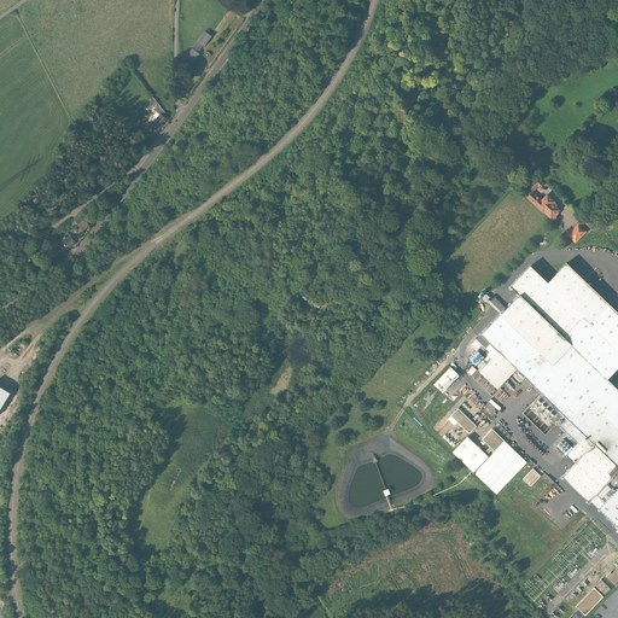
[(197,54),(200,48),(209,36),(202,31),(193,45),(197,47),(193,52),(192,51),(185,62),(193,66),(199,56),(197,54)]
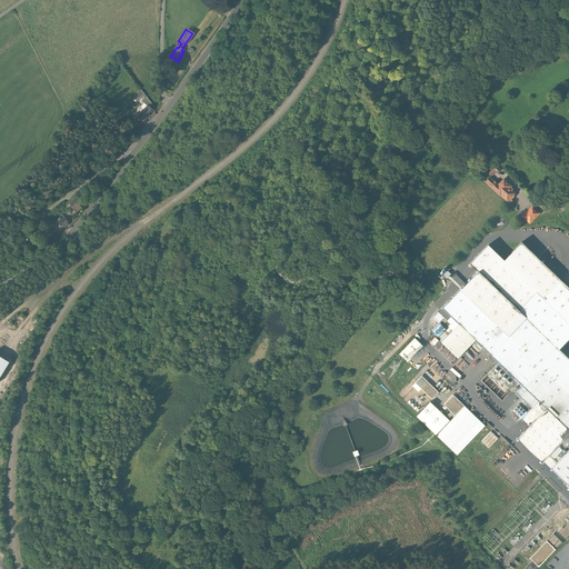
[(140,99),(145,92),(141,89),(136,96),(140,99)]
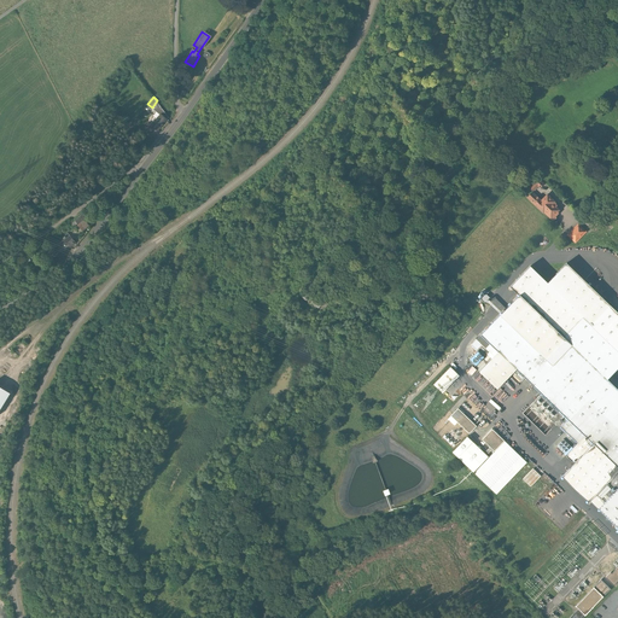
[(158,106),(153,111),(159,116),(150,124),(158,133),(172,121),(158,106)]
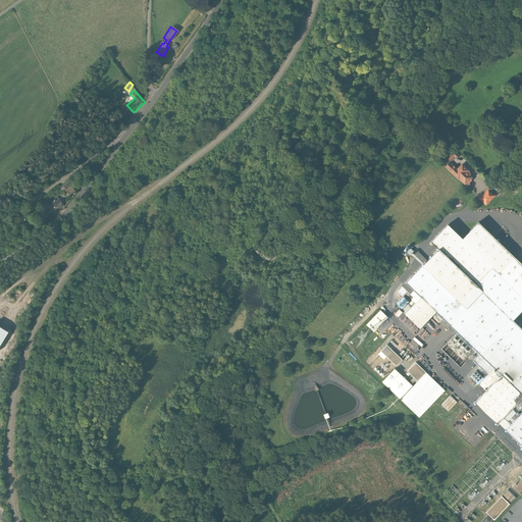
[(460,156),(455,152),(448,160),(450,162),(445,167),(459,180),(460,179),(468,188),(471,185),(469,183),(472,179),(466,174),(469,170),(462,163),(458,168),(451,163),(456,157),(458,159),(460,156)]
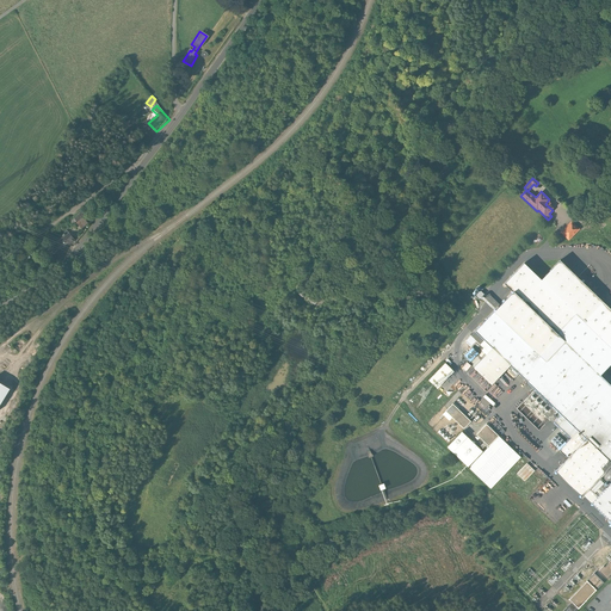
[(580,230),(573,223),(562,234),(569,241),(580,230)]
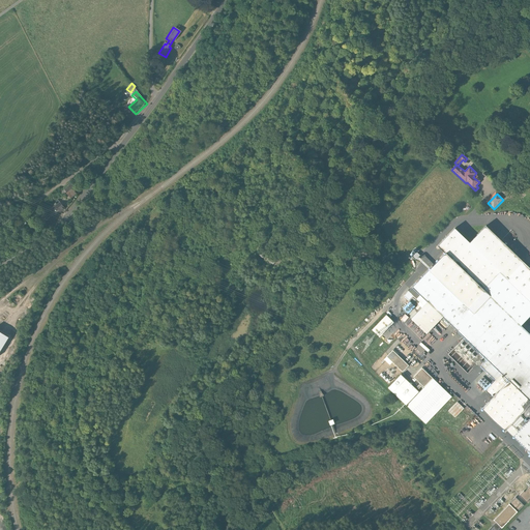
[(57,209),(46,218),(52,226),(63,216),(57,209)]
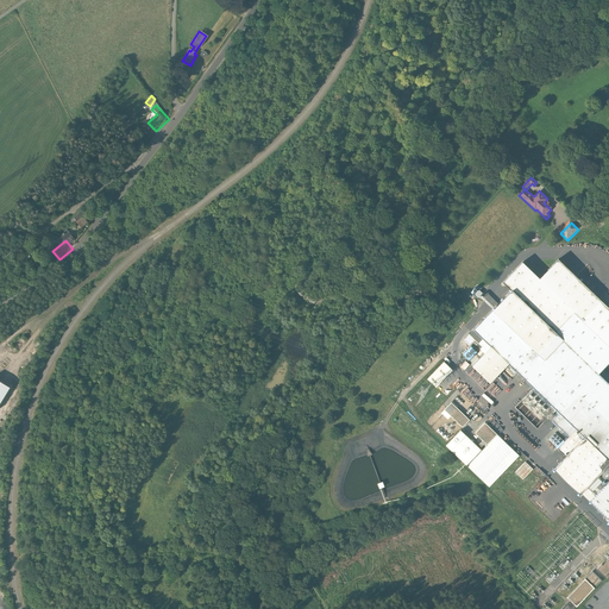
[(533,271),(523,263),(503,284),(510,292),(469,334),(487,351),(471,366),(490,384),(495,378),(500,374),(504,369),(512,377),(518,372),(522,376),(529,384),(558,410),(550,419),(567,435),(557,446),(566,457),(553,470),(608,522),(608,376),(603,371),(608,364),(608,308),(560,261),(541,280),(533,271)]
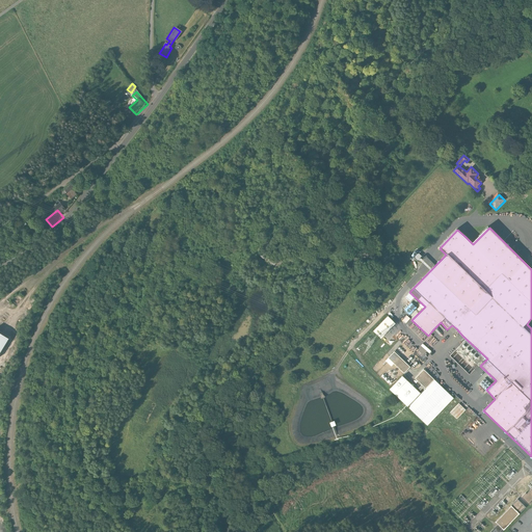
[(411,301),(404,309),(409,314),(417,307),(411,301)]
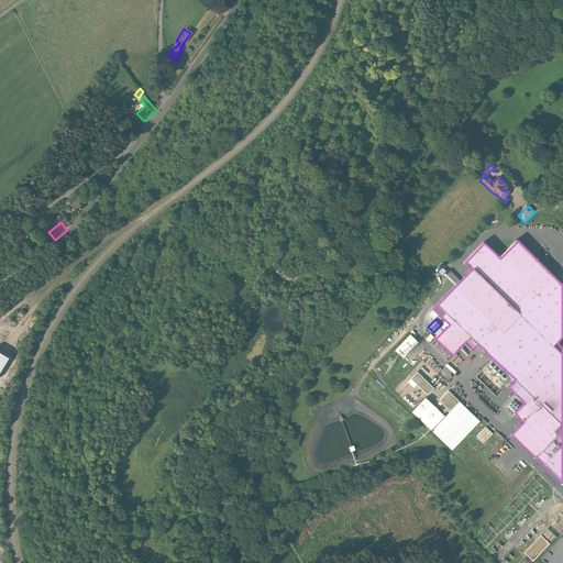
[(395,351),(403,359),(418,343),(410,335),(395,351)]
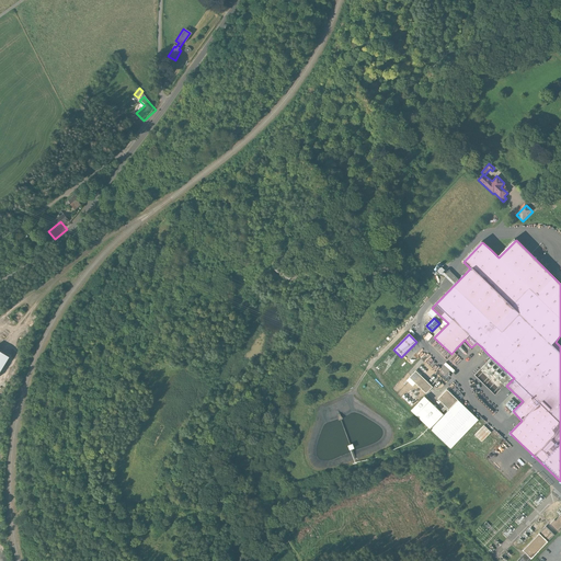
[(413,366),(408,373),(409,374),(409,375),(411,377),(416,369),(413,366)]
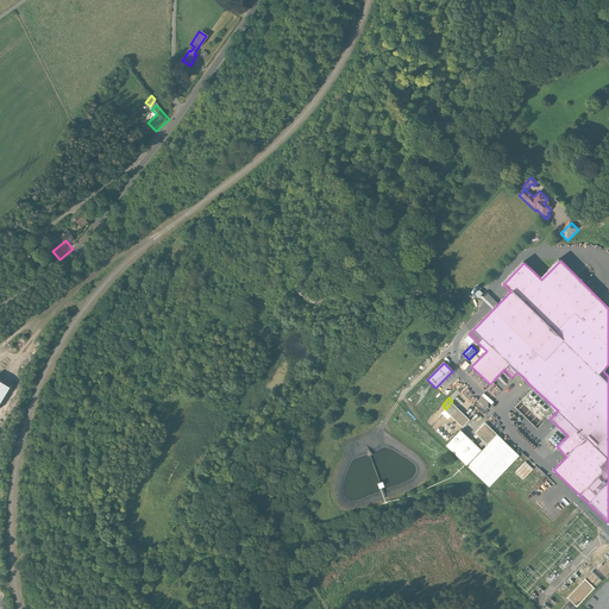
[(464,428),(471,421),(458,408),(459,407),(454,402),(443,414),(450,420),(452,418),(464,428)]
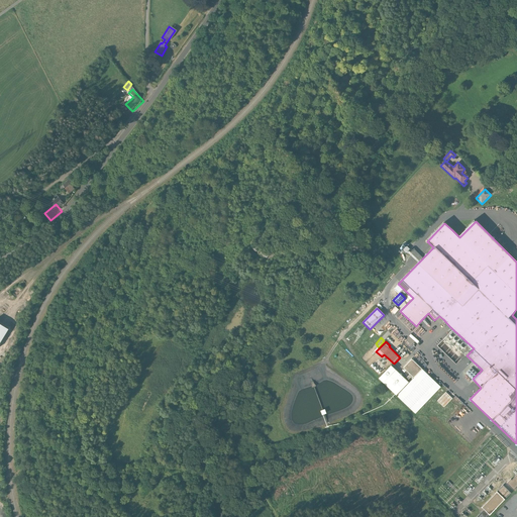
[(442,388),(413,359),(405,368),(415,378),(409,384),(390,366),(379,378),(417,414),(426,405),(442,388)]
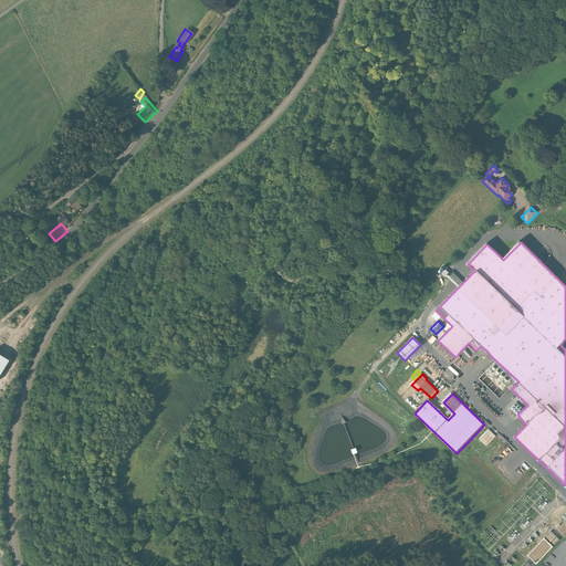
[(488,430),(479,440),(485,446),(494,437),(488,430)]
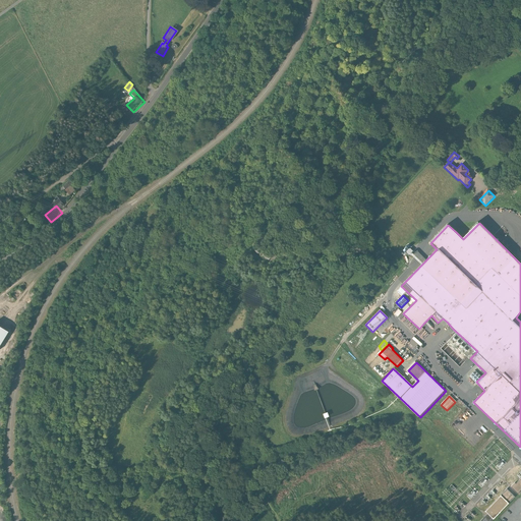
[(520,490),(520,478),(517,483),(516,481),(510,487),(517,495),(520,490)]
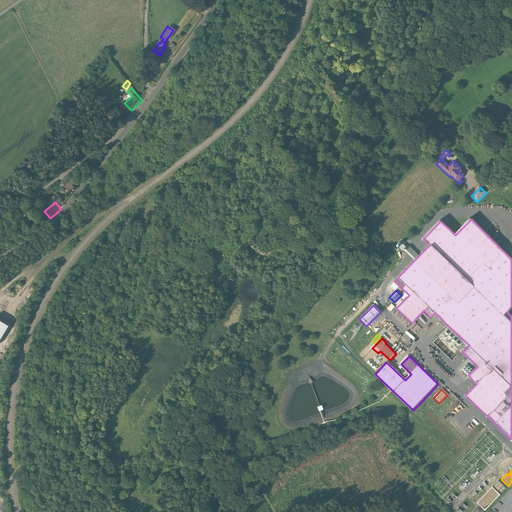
[(483,511),(506,490),(497,481),(475,503),(478,505),(471,511),(483,511)]
